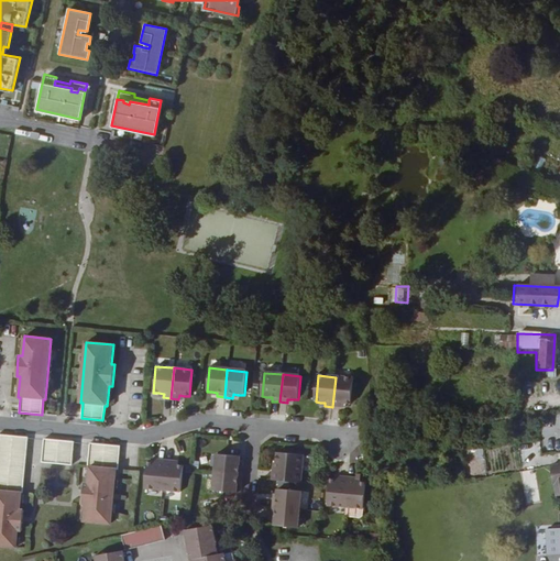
[(350,405),(353,378),(336,377),(332,407),(340,408),(341,404),(344,405),(350,405)]
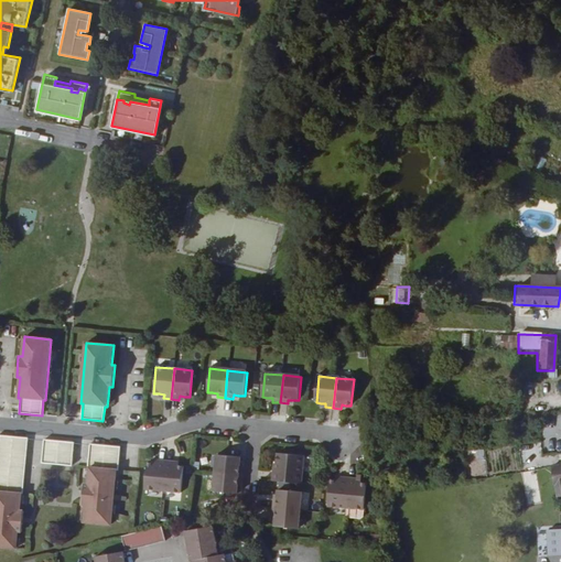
[(21,495),(27,438),(13,436),(0,435),(0,492),(20,495),(21,495)]
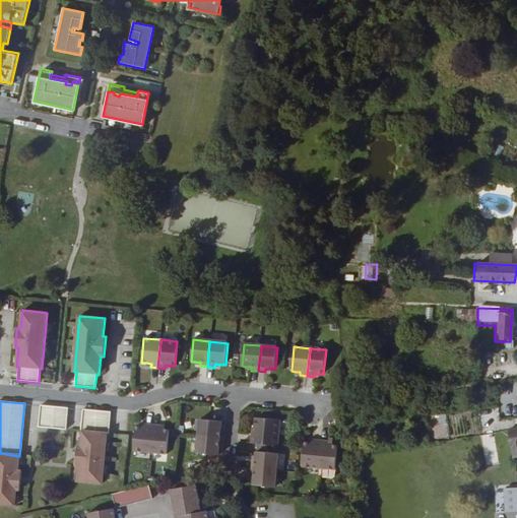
[(65,430),(67,408),(39,405),(37,427),(65,430)]
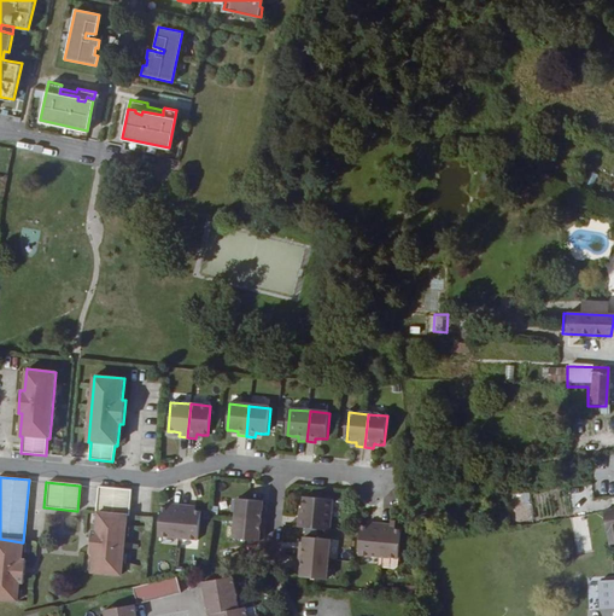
[(128,516),(130,490),(115,488),(97,487),(94,512),(95,513),(127,516),(128,516)]
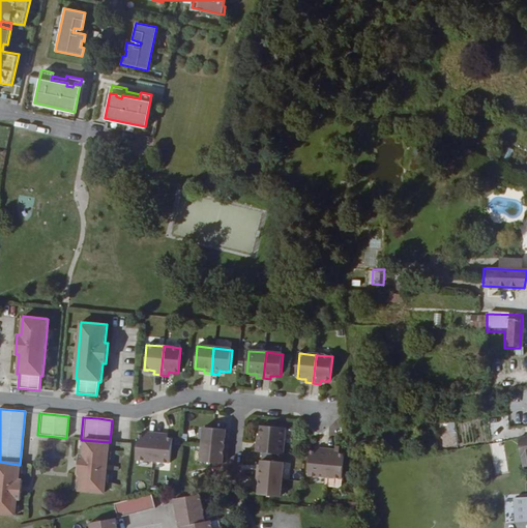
[(287,452),(290,426),(279,424),(279,421),(272,420),(272,424),(265,423),(264,434),(263,441),(260,441),(259,450),(287,452)]
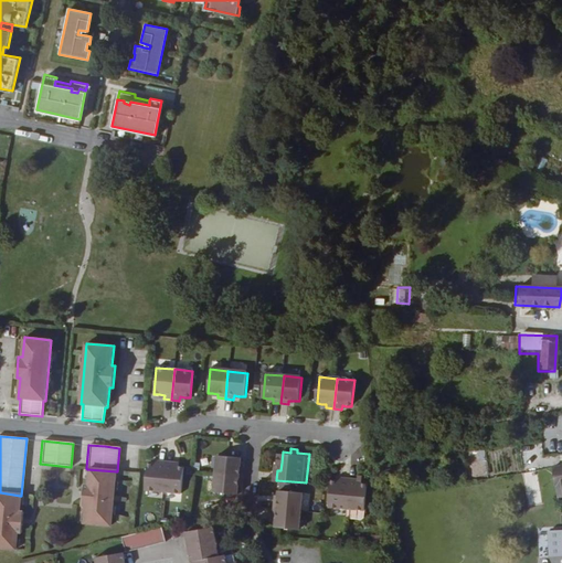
[(247,475),(247,466),(244,466),(244,460),(245,456),(222,454),(220,473),(247,475)]
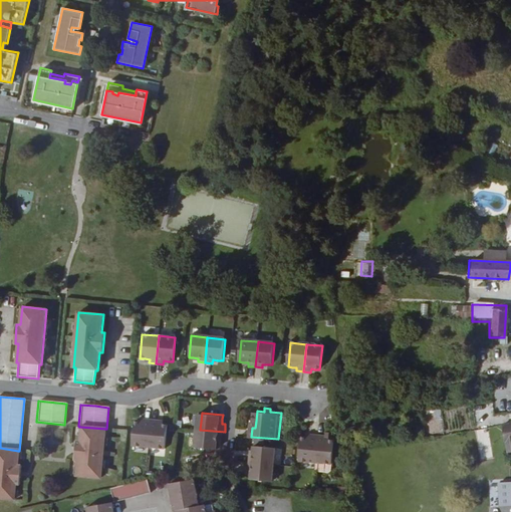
[(152,447),(155,418),(148,418),(148,421),(143,421),(138,420),(136,445),(152,447)]
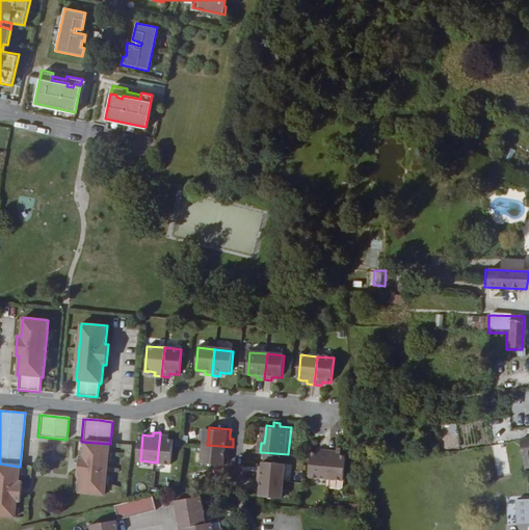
[(175,464),(177,438),(172,438),(167,436),(167,433),(160,432),(157,462),(175,464)]
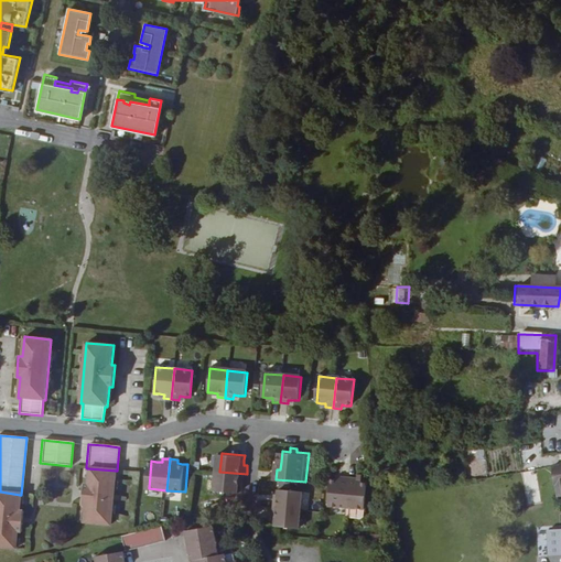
[(110,527),(116,471),(87,468),(86,485),(82,485),(79,506),(84,507),(82,525),(110,527)]
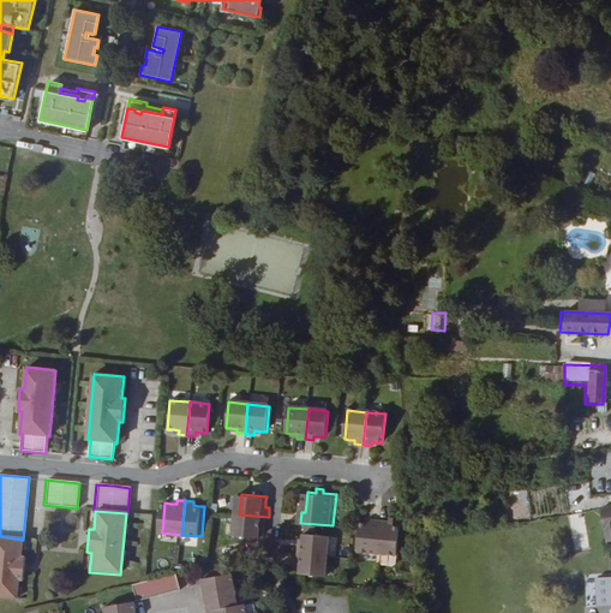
[(263,530),(263,524),(268,525),(269,517),(239,515),(237,534),(262,536),(263,530)]
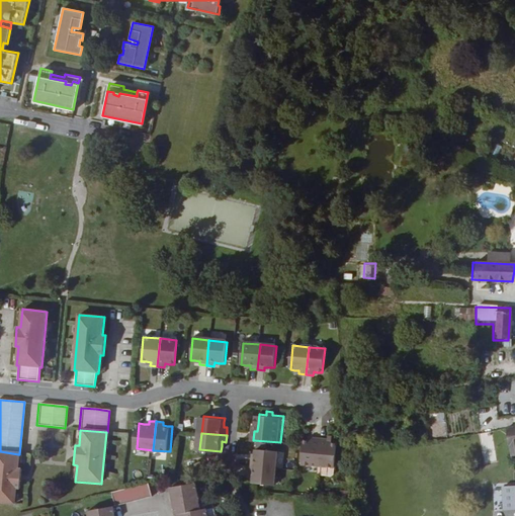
[(321,464),(324,437),(316,436),(316,439),(312,439),(306,438),(304,462),(321,464)]
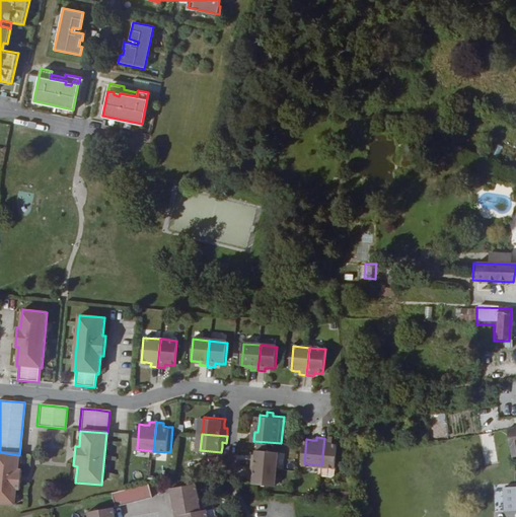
[(339,467),(341,442),(336,442),(332,442),(332,438),(324,438),(321,465),(339,467)]
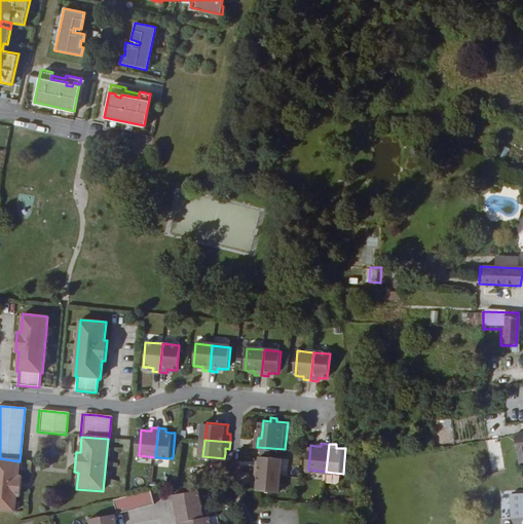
[(283,474),(285,457),(262,455),(262,458),(261,463),(258,463),(257,472),(283,474)]
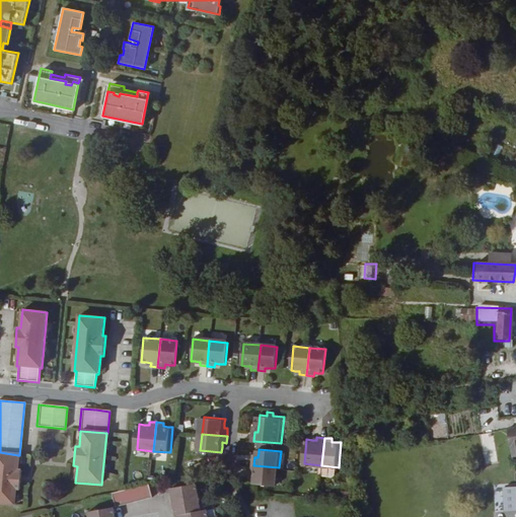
[(18,491),(20,470),(16,470),(18,455),(0,452),(0,505),(13,506),(14,490),(18,491)]
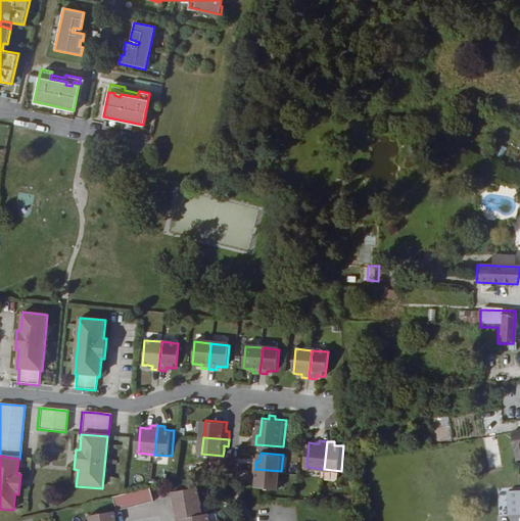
[(280,488),(281,471),(255,469),(254,476),(258,476),(257,481),(257,486),(280,488)]
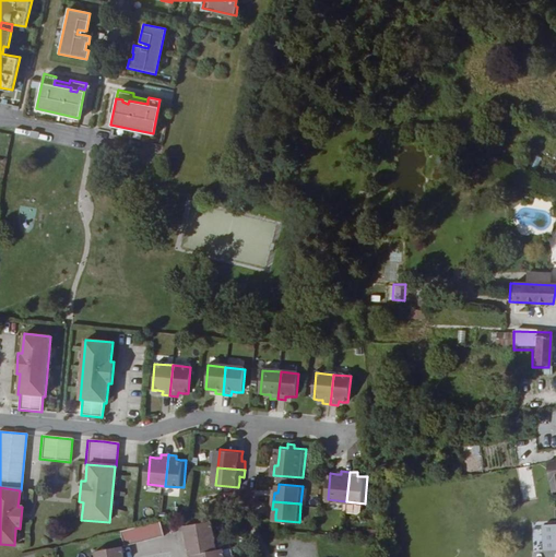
[(166,535),(162,520),(126,530),(130,545),(166,535)]
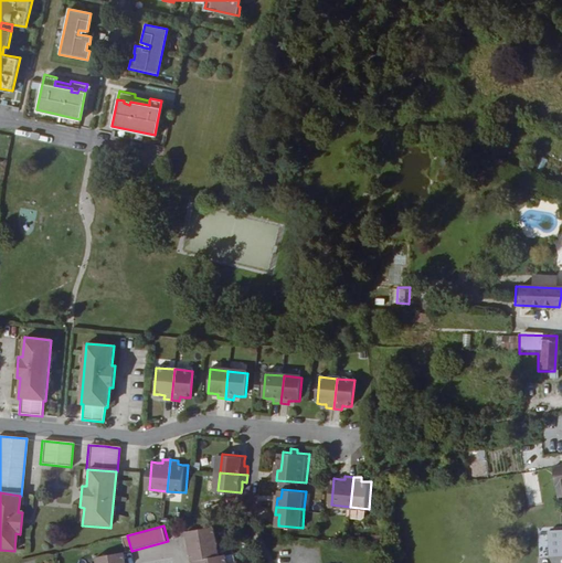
[(219,541),(216,527),(188,532),(190,541),(193,540),(194,545),(219,541)]
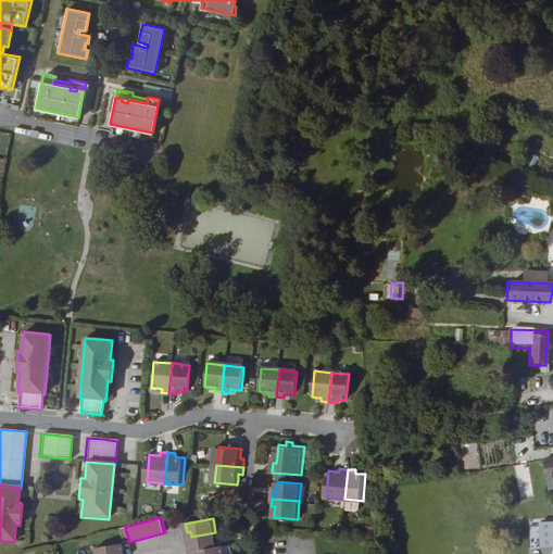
[(552,523),(543,524),(544,541),(552,540),(552,523)]
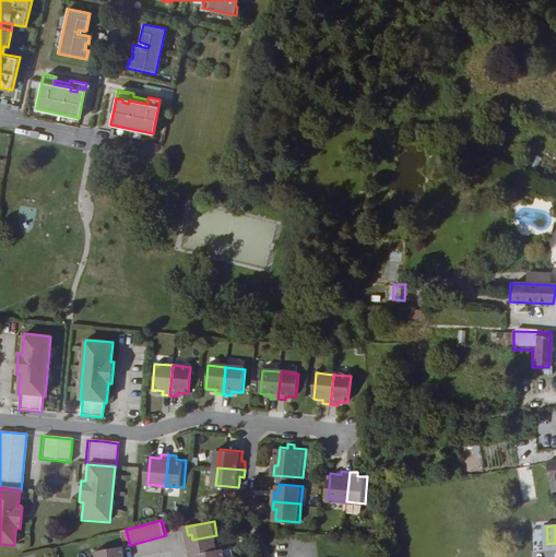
[(220,549),(216,535),(192,540),(193,546),(190,547),(191,555),(194,554),(220,549)]
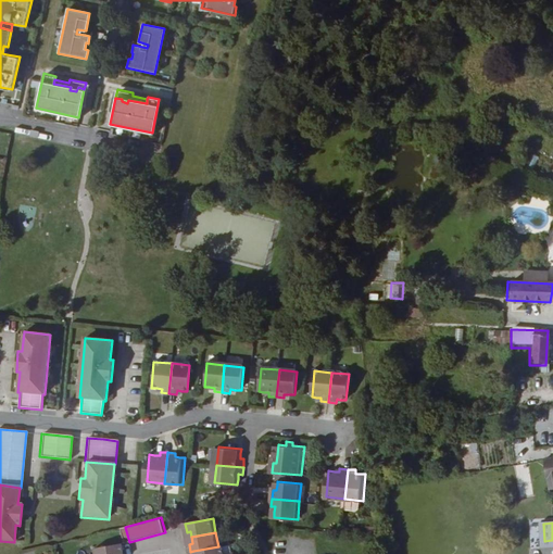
[(121,553),(121,552),(125,552),(124,543),(99,548),(99,553),(121,553)]
